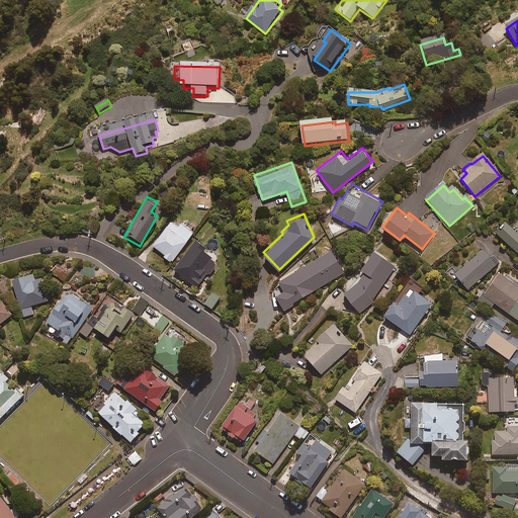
[(517,256),(517,219),(517,221),(517,224),(517,226),(514,223),(509,228),(505,224),(495,235),(517,256)]
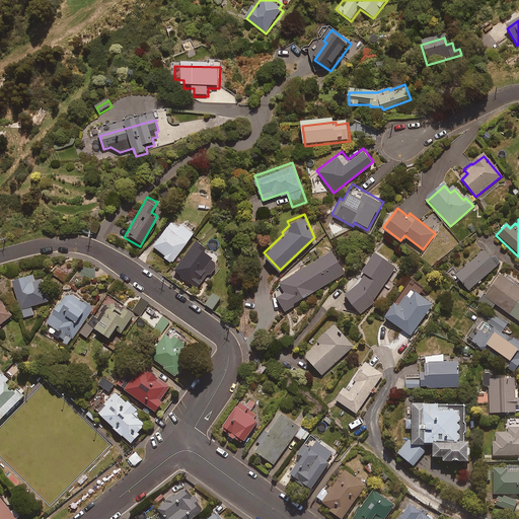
[(173,261),(195,231),(180,221),(177,225),(171,220),(152,244),(165,254),(163,256),(170,262),(172,260),(173,261)]
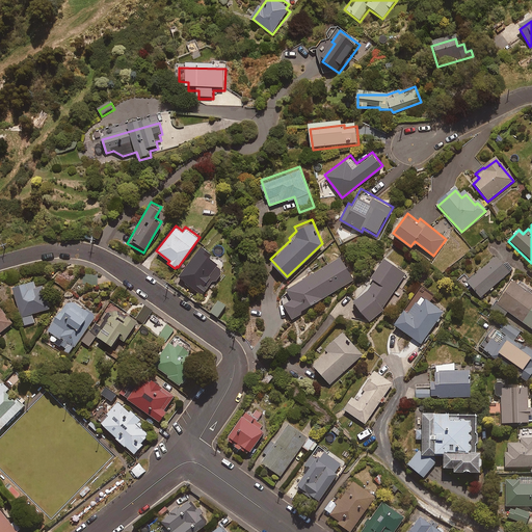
[(211,250),(201,243),(177,275),(203,294),(213,280),(215,281),(223,269),(214,263),(217,260),(209,254),(211,250)]
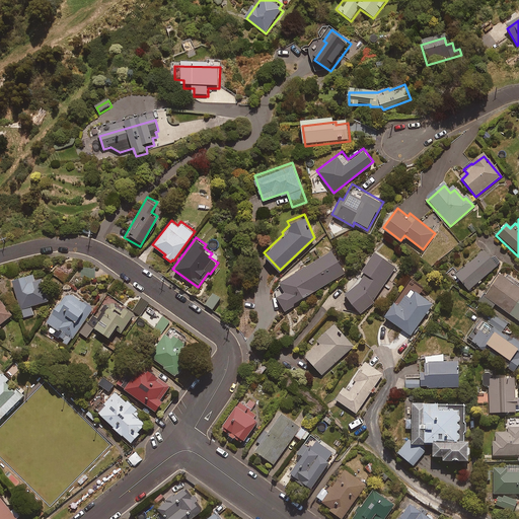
[(499,263),(485,246),(455,273),(469,289),(499,263)]
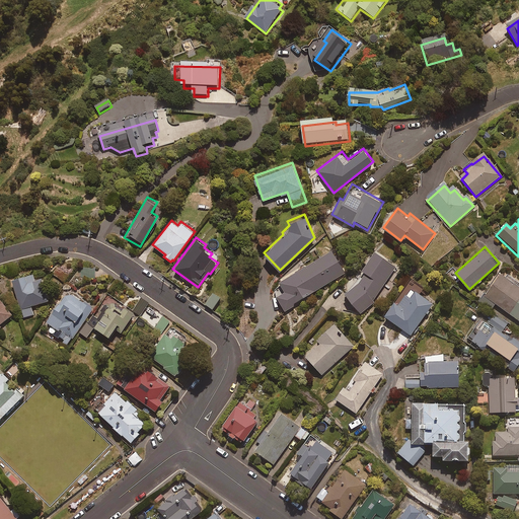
[(346,271),(331,247),(279,279),(285,290),(276,295),(285,310),(295,303),(294,301),(346,271)]
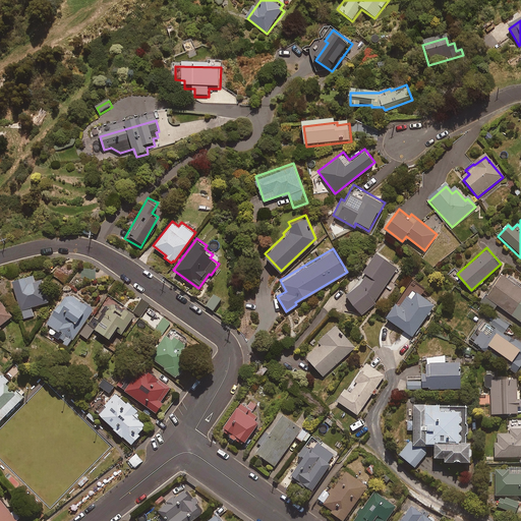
[(398,266),(374,250),(362,269),(366,271),(360,280),(345,293),(361,313),(374,302),(374,300),(398,266)]
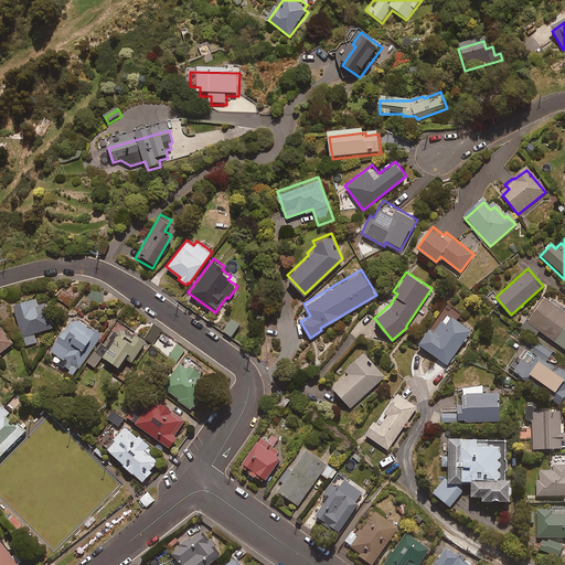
[(38,304),(35,295),(12,302),(27,347),(36,343),(34,333),(53,328),(44,302),(38,304)]
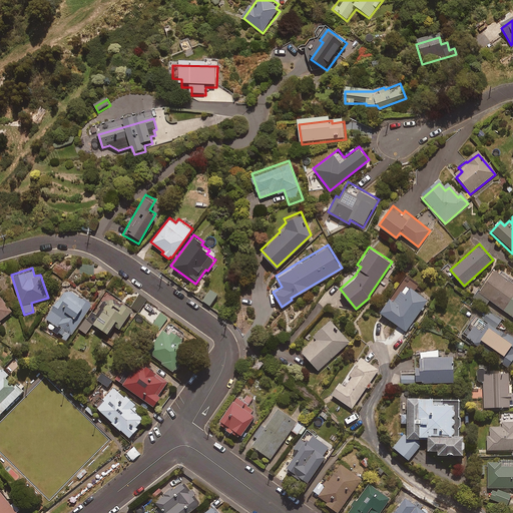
[(512,282),(494,269),(474,297),(485,305),(490,299),(512,315),(512,282)]
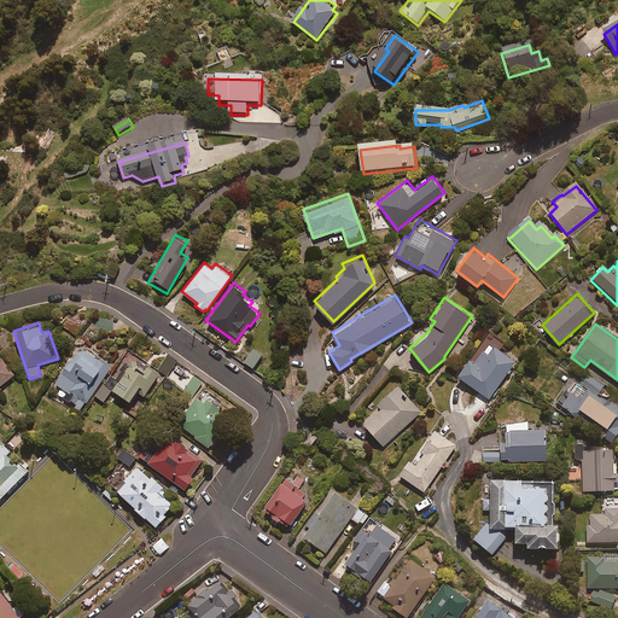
[(517,359),(485,337),(472,356),(471,355),(456,374),(489,397),(517,359)]
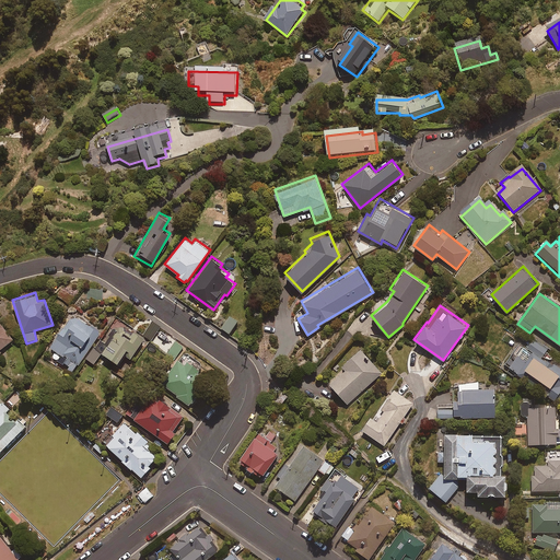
[(100,330),(73,312),(49,347),(61,354),(58,359),(73,370),(100,330)]
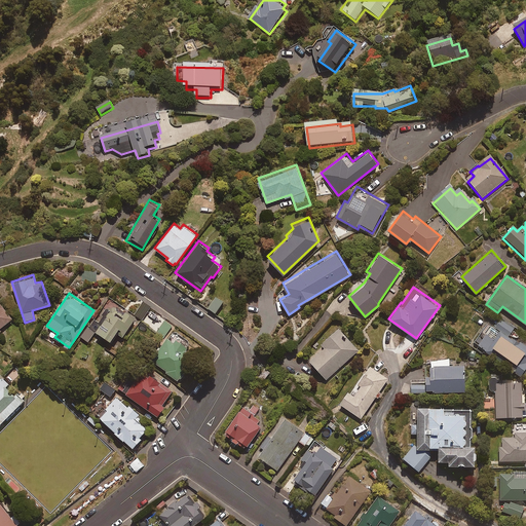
[(223,299),(216,294),(208,306),(215,311),(223,299)]
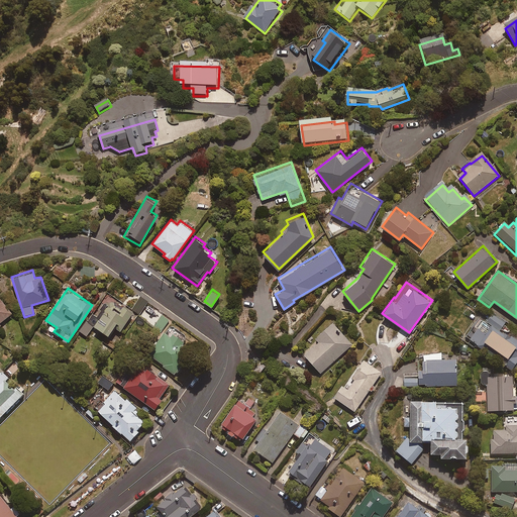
[(133,311),(108,295),(96,314),(94,312),(81,331),(88,336),(94,327),(96,328),(97,326),(108,334),(114,326),(120,330),(133,311)]
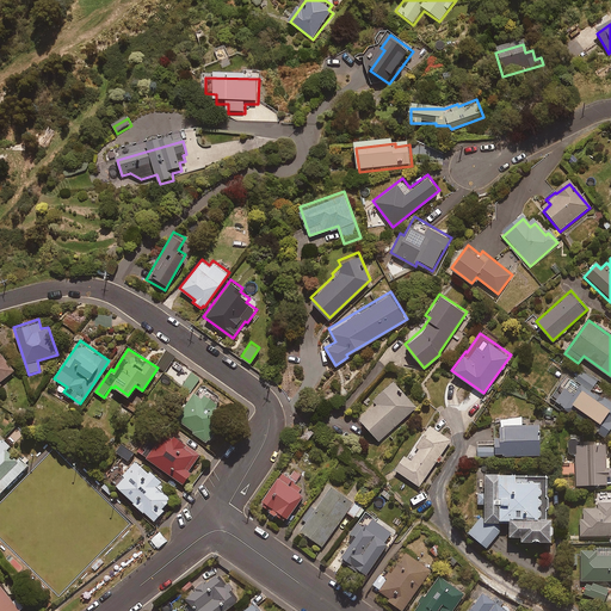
[(174,356),(165,350),(155,365),(166,371),(174,356)]
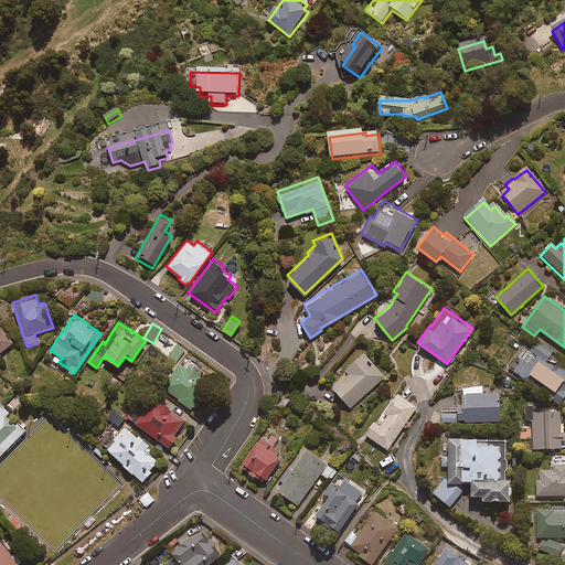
[(0,352),(13,342),(0,324),(0,358),(1,358),(0,355),(0,352)]
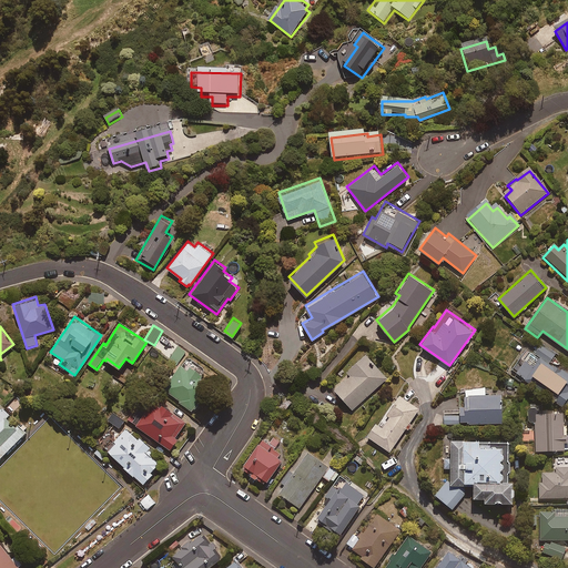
[(567,399),(567,371),(550,358),(555,353),(541,344),(535,353),(527,348),(513,369),(555,399),(555,401),(564,406),(567,399)]
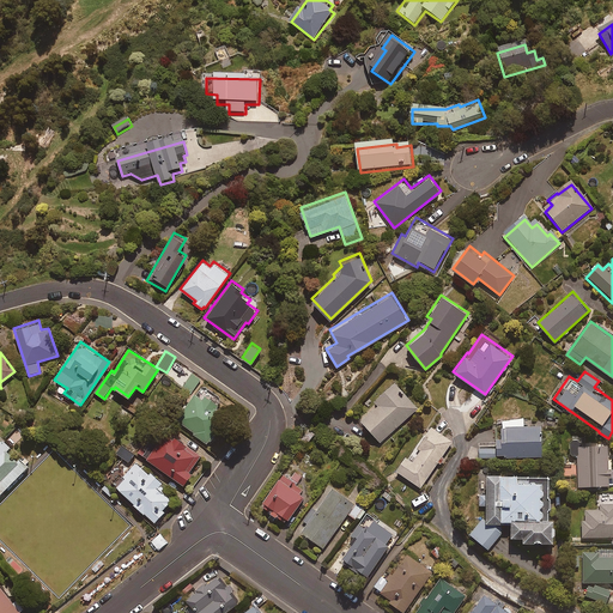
[(214,406),(218,400),(202,389),(200,393),(195,390),(201,381),(192,374),(181,389),(190,395),(175,418),(208,443),(228,416),(214,406)]
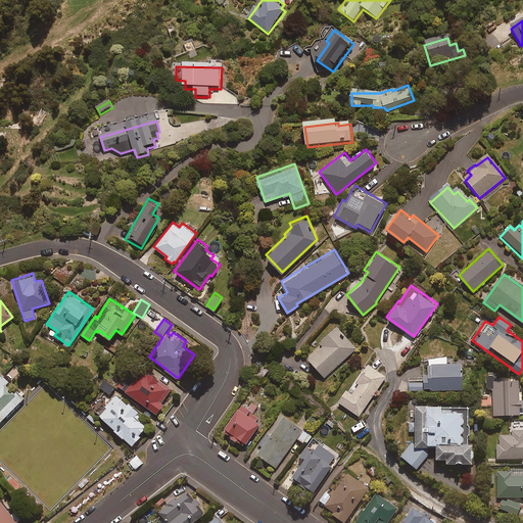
[(357,348),(336,323),(318,338),(323,343),(307,355),(324,376),(357,348)]
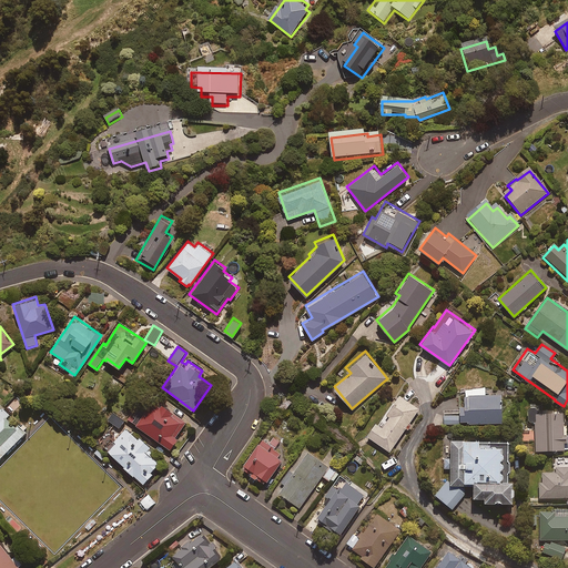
[(515,378),(505,376),(503,386),(513,388),(515,378)]
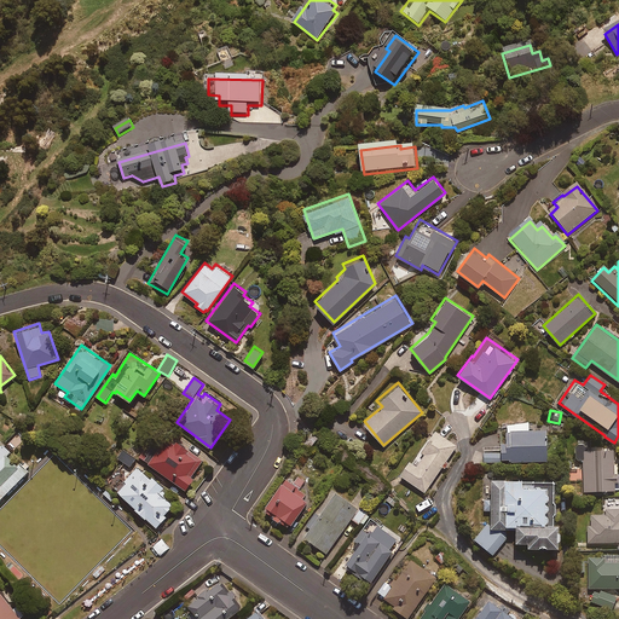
[(528,422),(507,422),(507,438),(509,438),(510,462),(548,460),(545,428),(528,429),(528,422)]
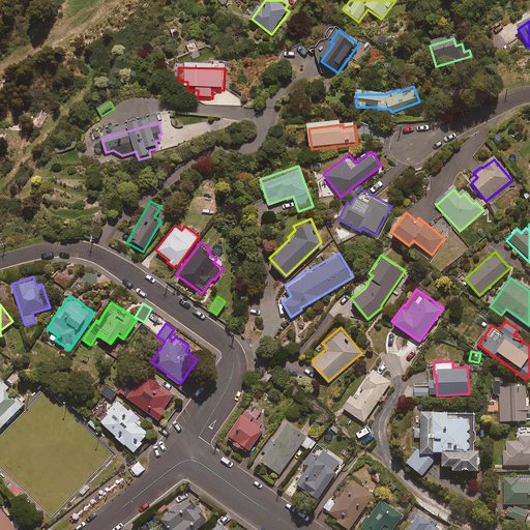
[(379,400),(381,401),(384,395),(382,394),(391,381),(373,367),(354,393),(352,391),(342,406),(363,421),(379,400)]
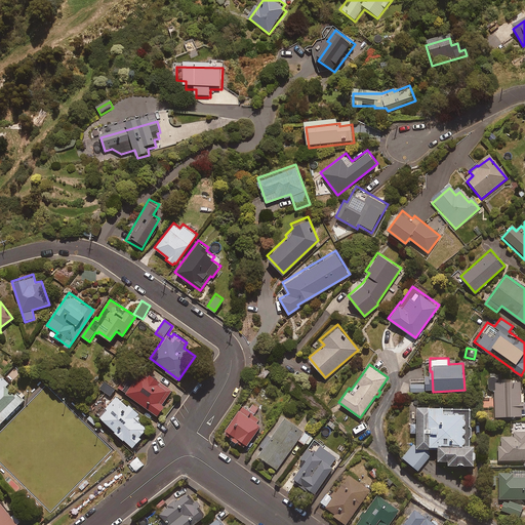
[(270,370),(265,366),(258,375),(264,378),(270,370)]
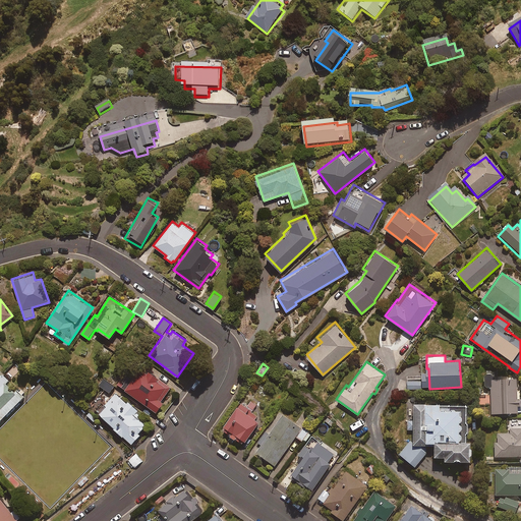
[(160,377),(142,364),(124,389),(156,411),(163,402),(161,400),(171,387),(159,378),(160,377)]
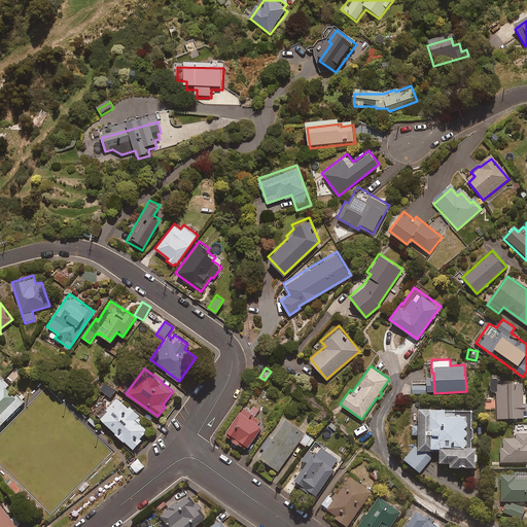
[(0,425),(27,400),(3,375),(0,377),(0,425)]
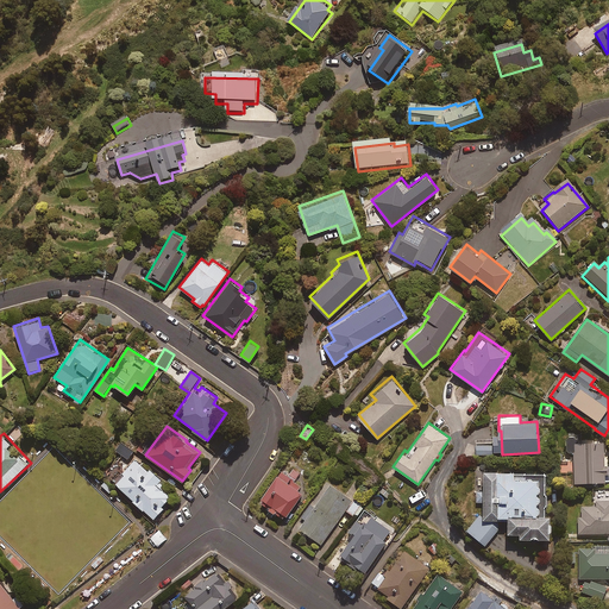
[(578,435),(567,435),(567,452),(575,451),(575,482),(608,481),(608,465),(606,465),(604,440),(578,440),(578,435)]
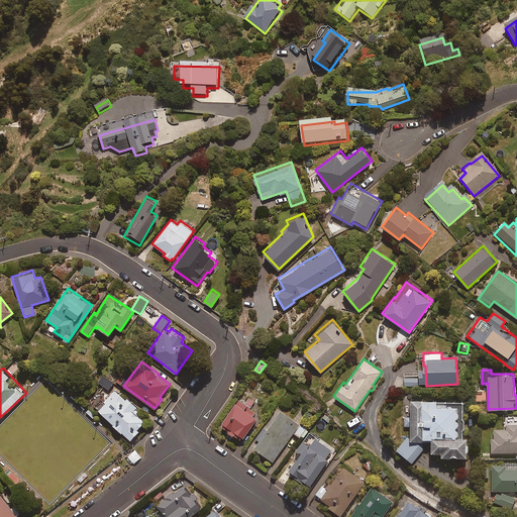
[(114,383),(103,375),(98,382),(109,390),(114,383)]
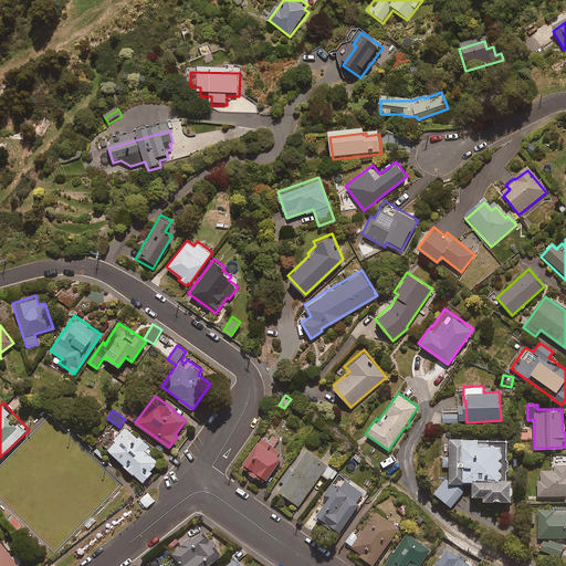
[(457,413),(442,413),(442,422),(458,422),(457,413)]
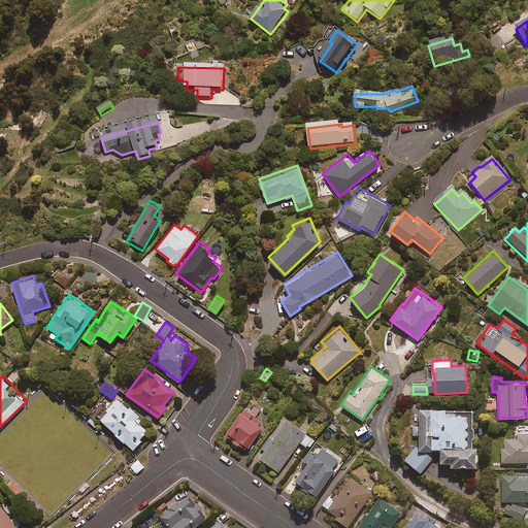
[(118,396),(99,418),(114,431),(112,433),(123,442),(125,440),(134,450),(142,439),(140,437),(147,430),(135,419),(139,415),(118,396)]
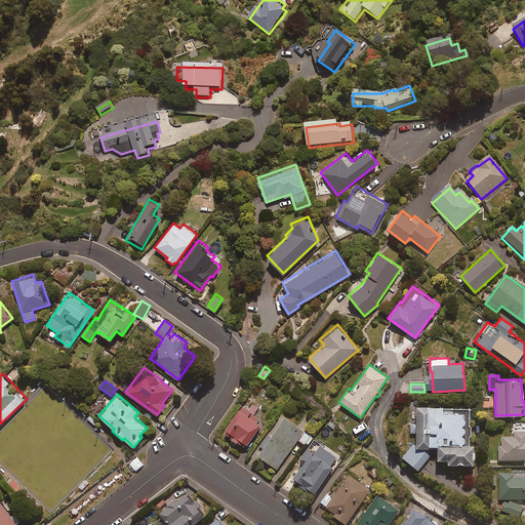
[(245,447),(261,422),(258,420),(259,418),(253,414),(258,407),(249,401),(246,406),(241,403),(225,428),(233,433),(230,437),(245,447)]
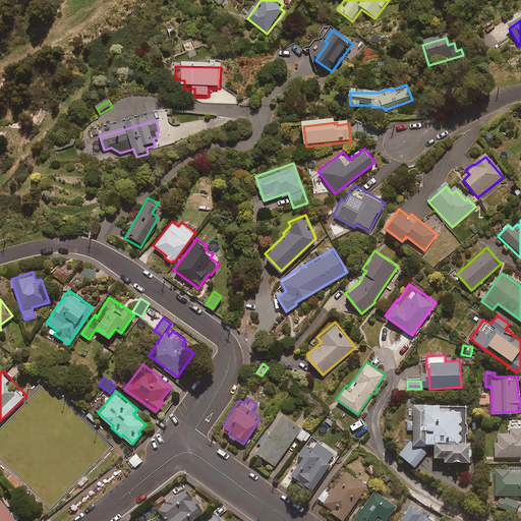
[(440,401),(414,401),(414,419),(406,419),(406,429),(413,429),(413,438),(409,441),(400,452),(415,465),(426,452),(426,445),(435,445),(435,457),(445,457),(445,460),(470,460),(470,439),(466,439),(466,403),(440,403),(440,401)]
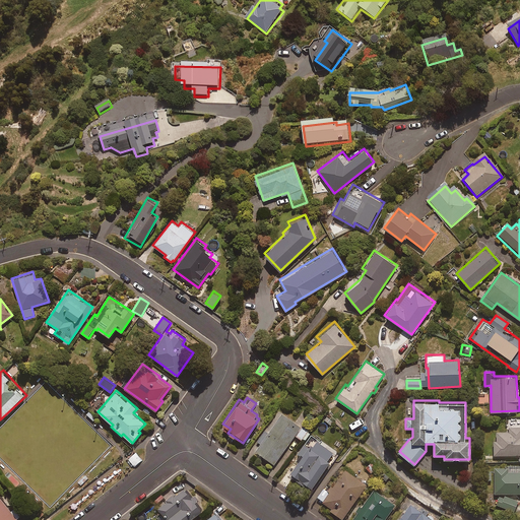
[(308,432),(282,411),(254,449),(273,463),(295,435),(302,440),(308,432)]
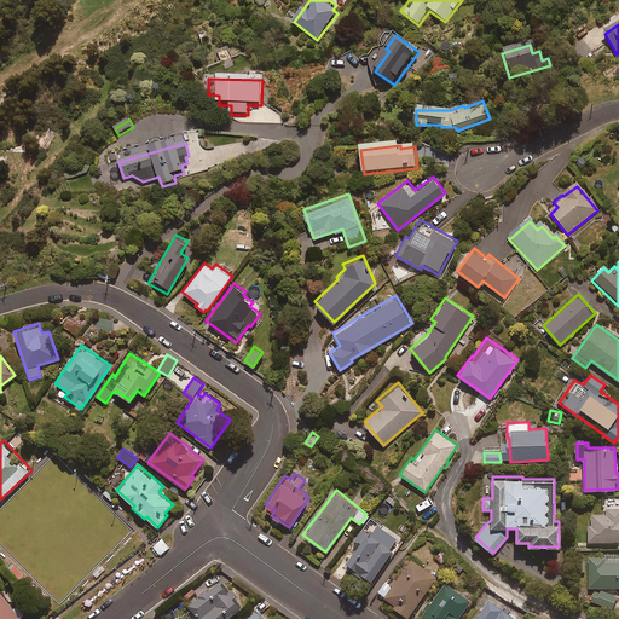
[(618,508),(606,509),(607,514),(591,514),(591,525),(588,525),(589,543),(618,541),(618,508)]
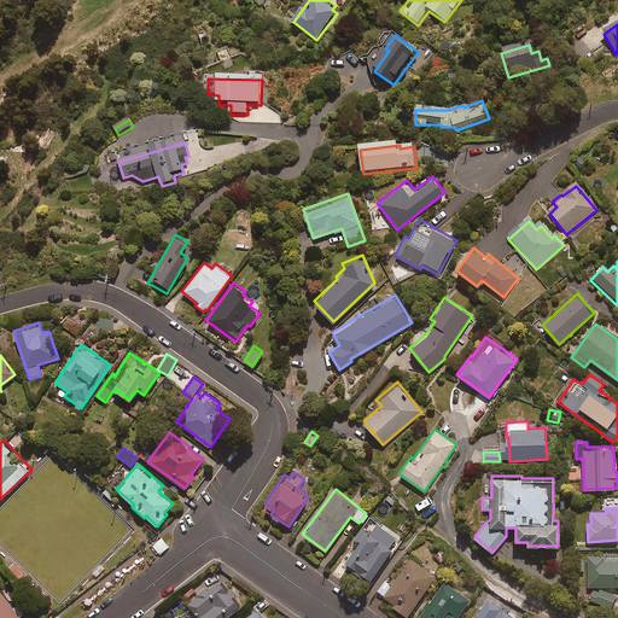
[(377,523),(373,529),(369,526),(366,530),(360,526),(353,537),(355,540),(351,543),(356,547),(345,563),(369,579),(391,549),(389,547),(396,537),(377,523)]
